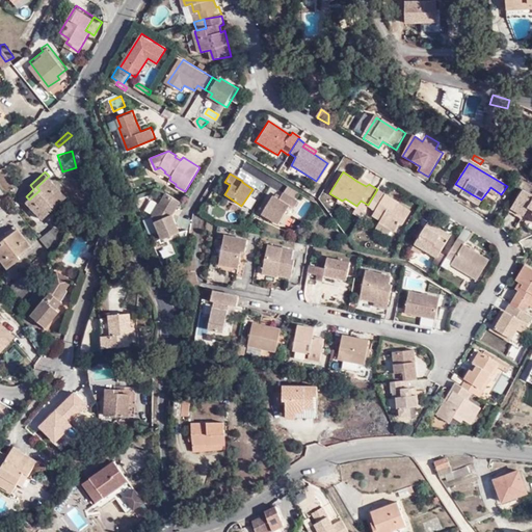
[(40,190),(29,200),(44,215),(67,196),(49,176),(36,187),(40,190)]
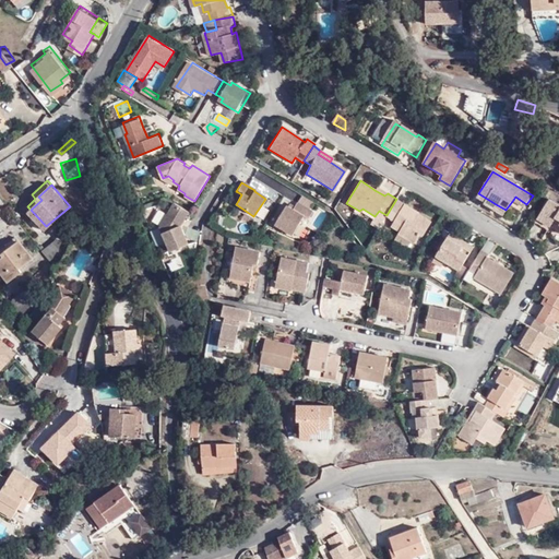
[(388,193),(377,187),(375,190),(384,195),(388,193)]
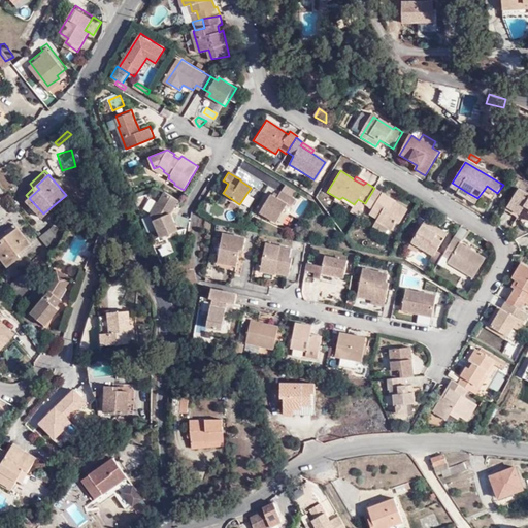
[(495,196),(497,193),(487,186),(485,189),(495,196)]
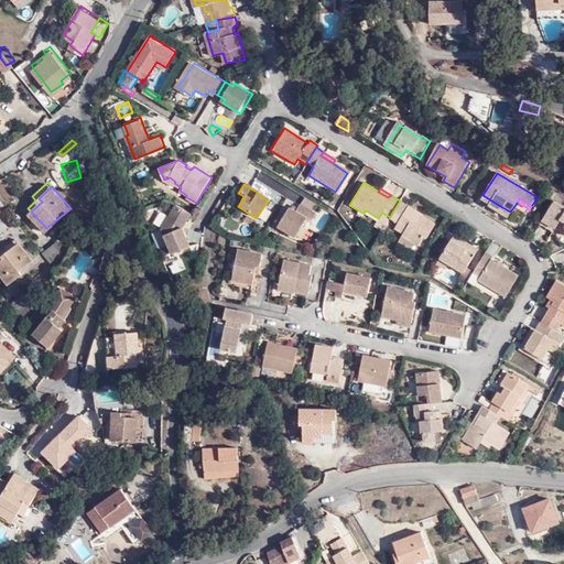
[(401,202),(400,201),(390,217),(397,221),(407,227),(401,236),(414,243),(416,246),(423,236),(426,237),(434,224),(424,218),(423,220),(420,218),(421,215),(401,203),(401,202)]
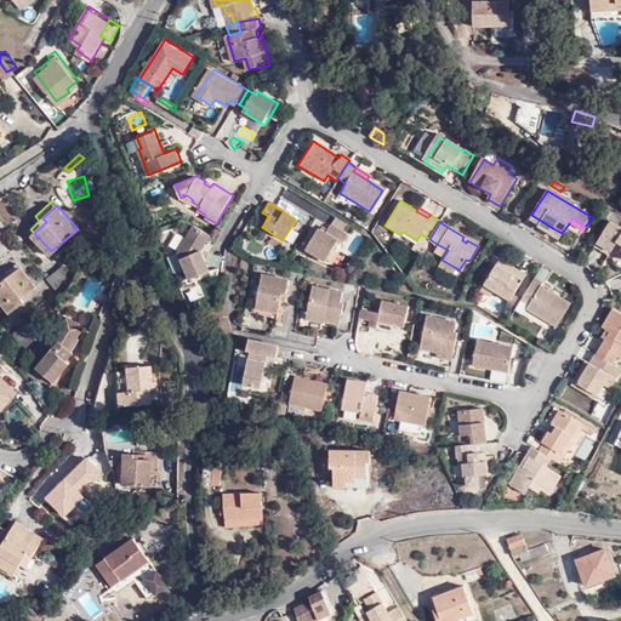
[(539,226),(548,232),(551,227),(541,221),(540,224),(539,226)]
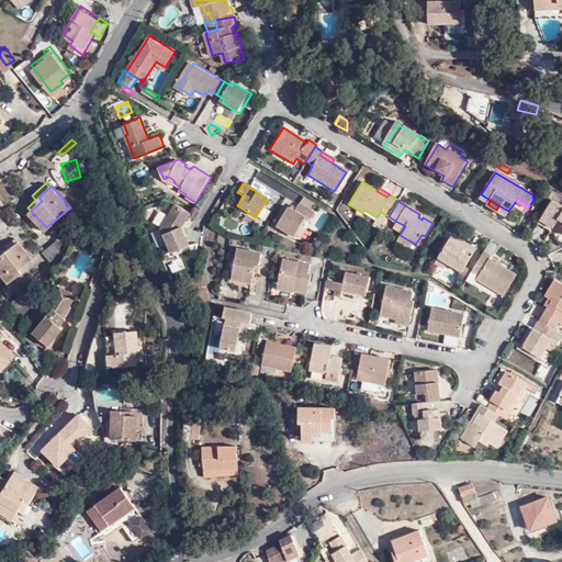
[(537,218),(549,226),(553,221),(555,217),(561,221),(561,223),(561,225),(561,227),(561,208),(549,200),(537,218)]
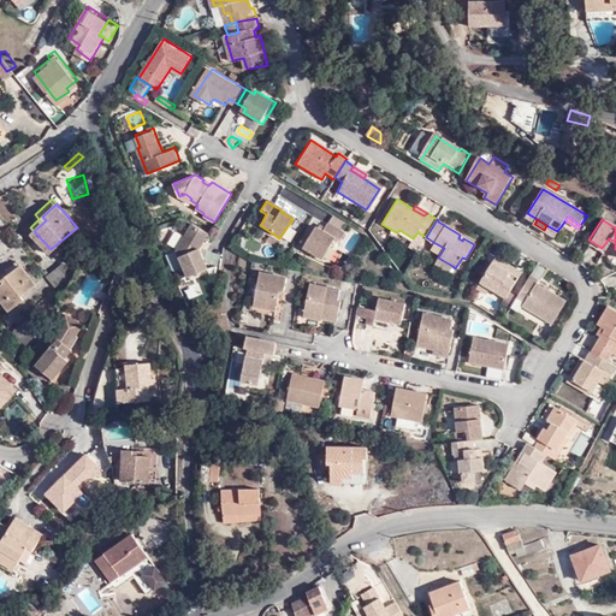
[(208,234),(193,223),(177,249),(188,277),(206,270),(199,248),(208,234)]
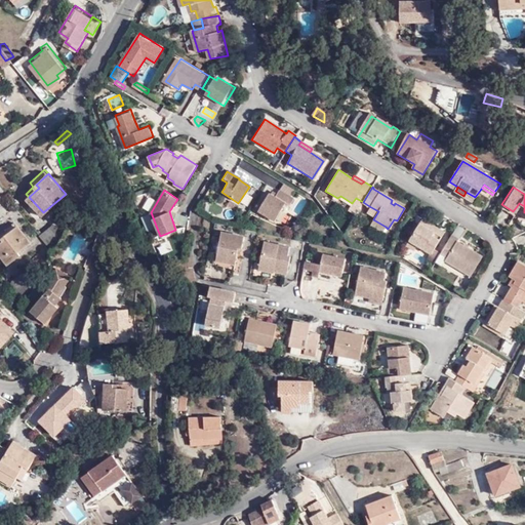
[(268,195),(257,213),(273,223),(284,205),(288,207),(291,201),(278,192),(274,199),(268,195)]
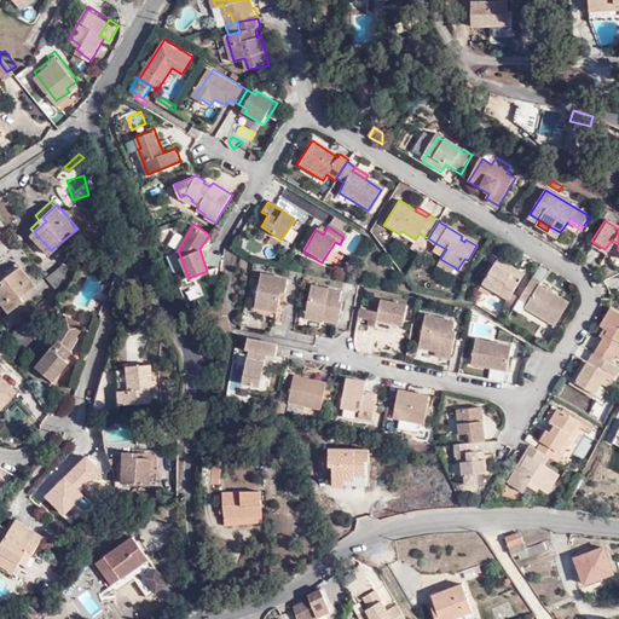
[(556,239),(560,232),(549,226),(547,231),(545,232),(556,239)]
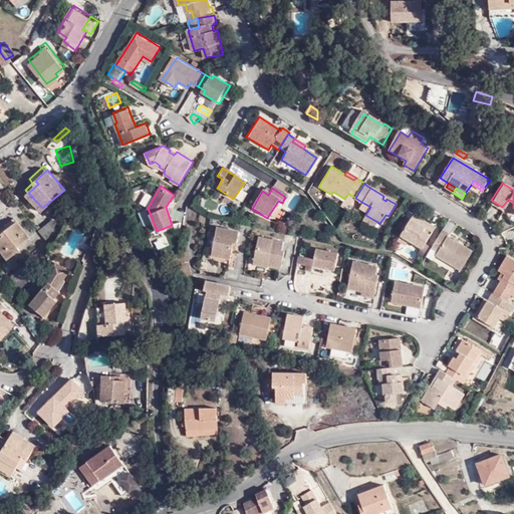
[(294,190),(283,208),(293,214),(304,196),(294,190)]
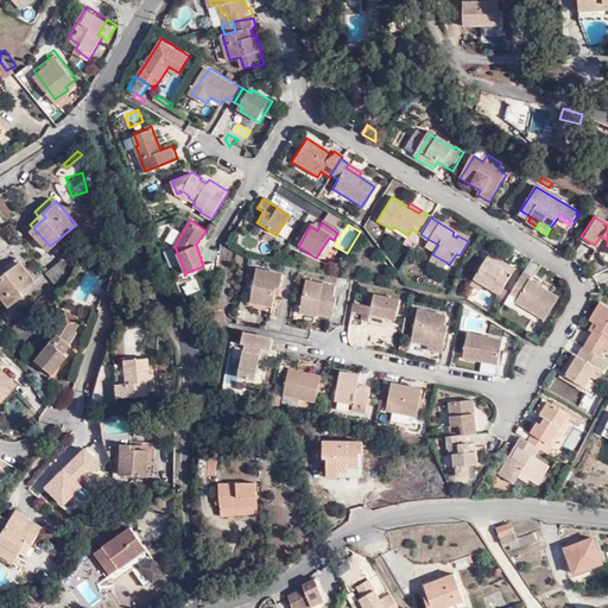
[(412,247),(420,234),(412,229),(407,235),(404,241),(412,247)]
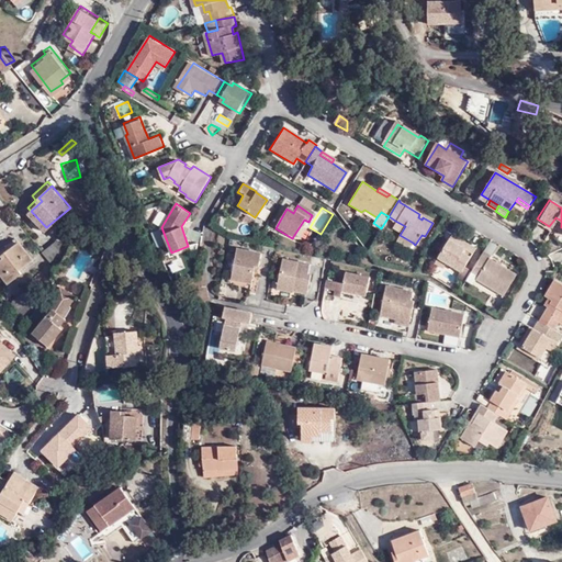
[(247,215),(244,221),(253,226),(256,221),(247,215)]
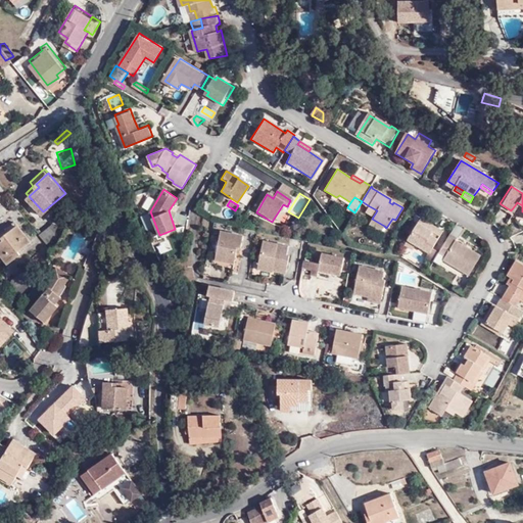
[(509,215),(511,210),(500,203),(497,207),(509,215)]
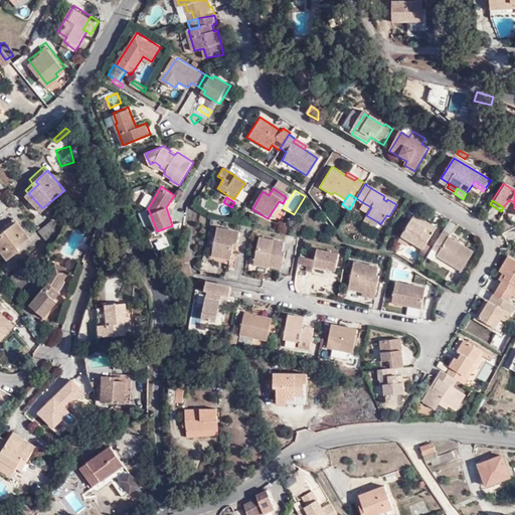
[(358,210),(366,215),(371,207),(362,202),(358,210)]
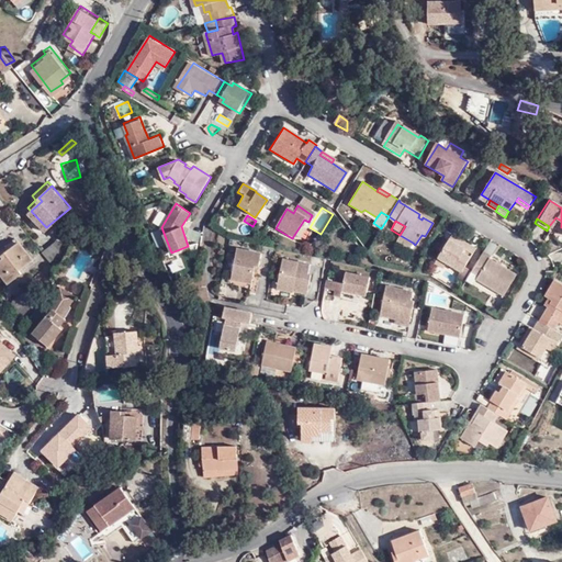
[(6,253),(20,238),(17,234),(0,248),(0,259),(7,254),(6,253)]
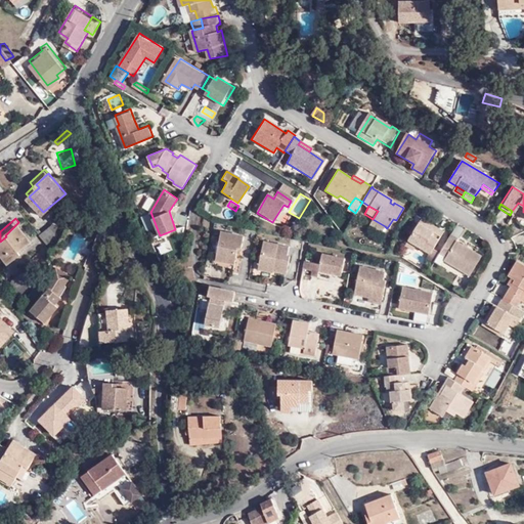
[(421,218),(418,223),(432,231),(434,227),(421,218)]
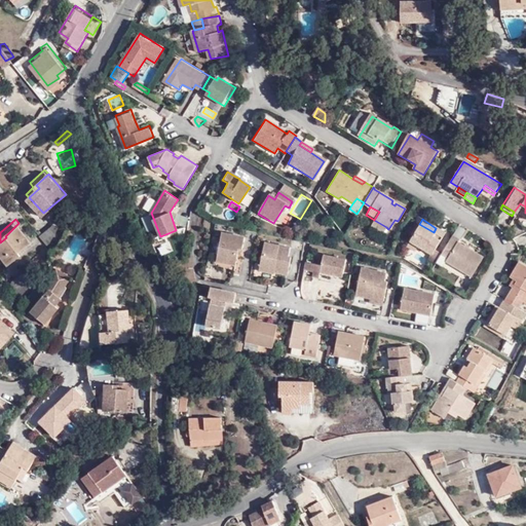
[(383,233),(386,227),(374,220),(371,225),(383,233)]
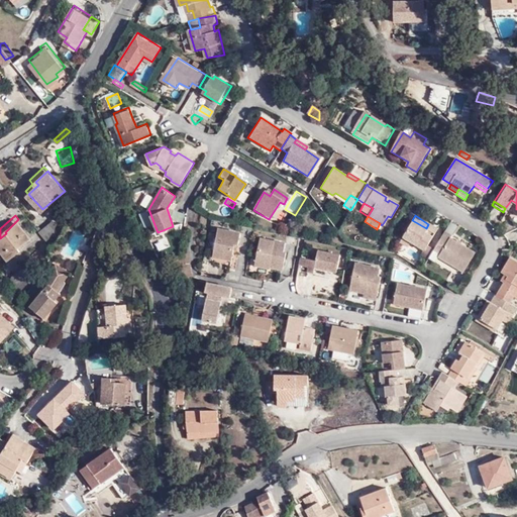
[(31,235),(18,219),(5,232),(6,233),(0,238),(0,246),(9,259),(21,248),(19,246),(31,235)]
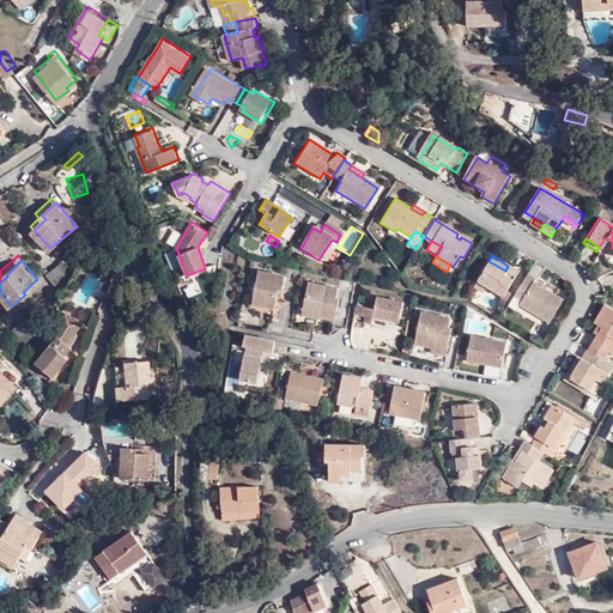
[(505,271),(489,261),(477,280),(502,296),(517,271),(508,266),(505,271)]
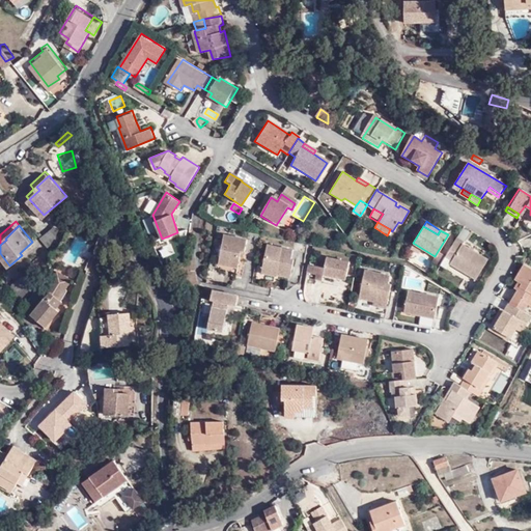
[(52,249),(59,235),(50,228),(42,236),(52,249)]
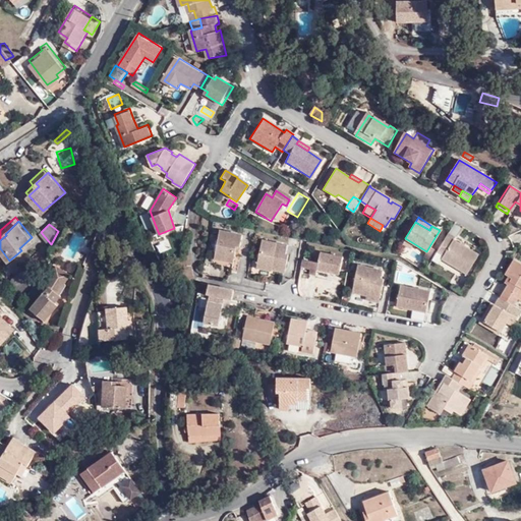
[(234,262),(236,251),(237,246),(241,247),(244,234),(222,230),(216,254),(217,258),(234,262)]
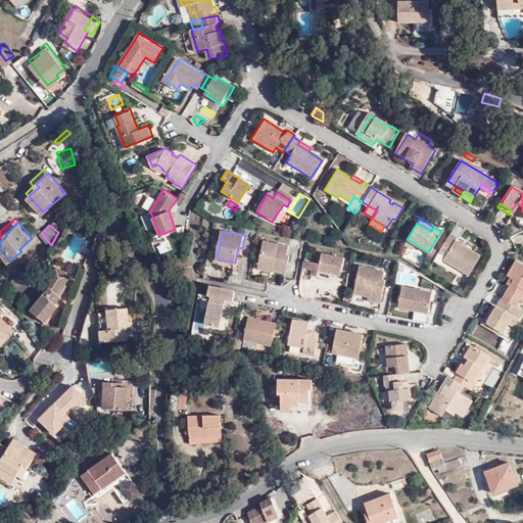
[(456,238),(448,234),(437,253),(444,257),(442,260),(467,275),(478,255),(454,241),(456,238)]
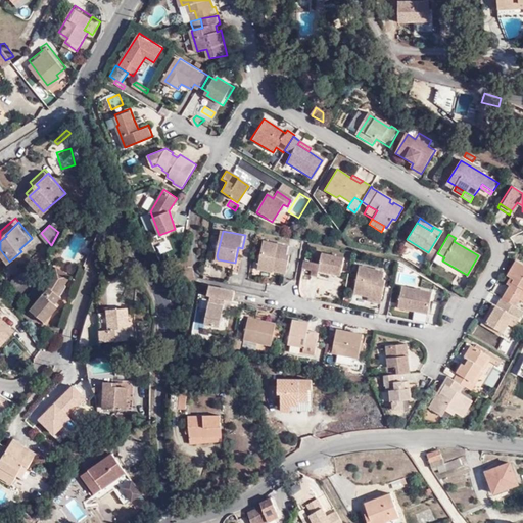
[(411,250),(415,244),(407,239),(402,246),(411,250)]
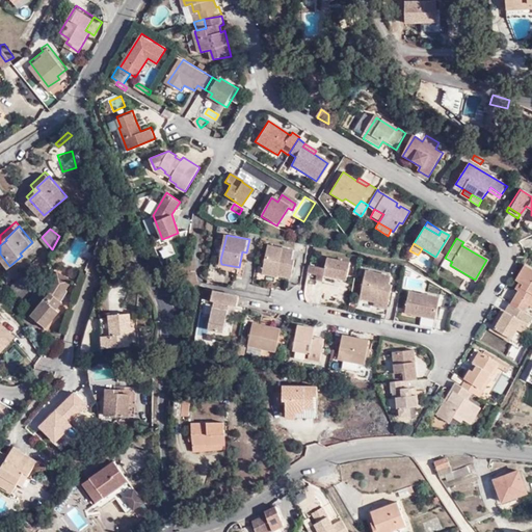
[(266,250),(261,276),(289,284),(291,275),(294,255),(275,249),(274,254),(266,250)]
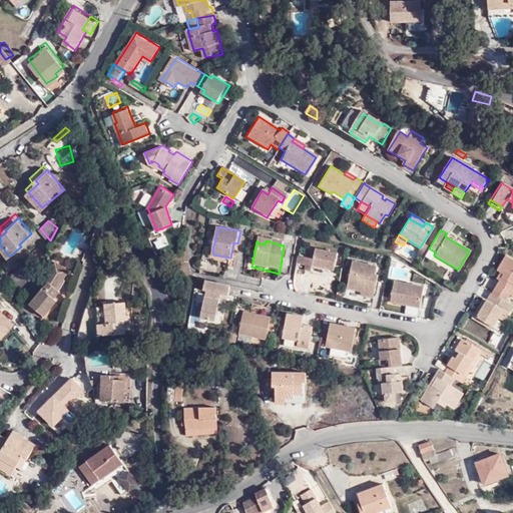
[(334,252),(312,247),(308,265),(330,270),(334,252)]
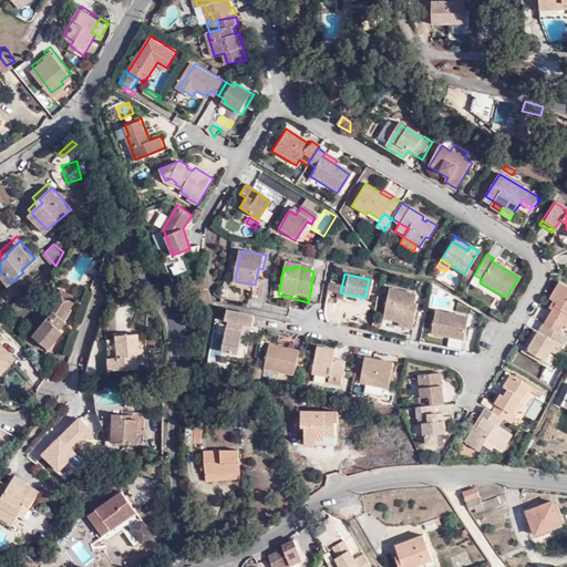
[(475,288),(480,282),(482,279),(474,275),(468,284),(475,288)]
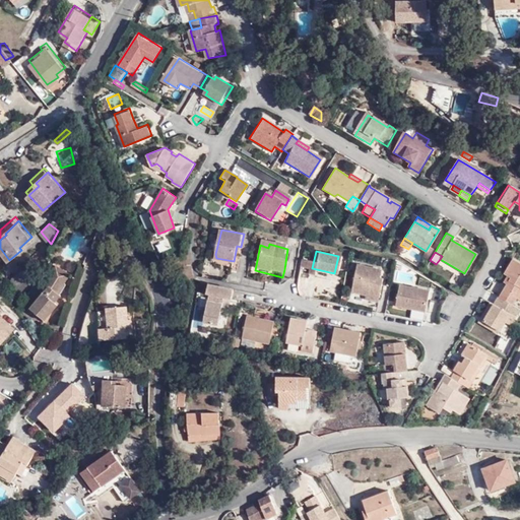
[(504,283),(496,296),(509,304),(514,297),(512,295),(518,286),(519,286),(519,263),(511,258),(502,272),(506,274),(509,276),(504,283)]
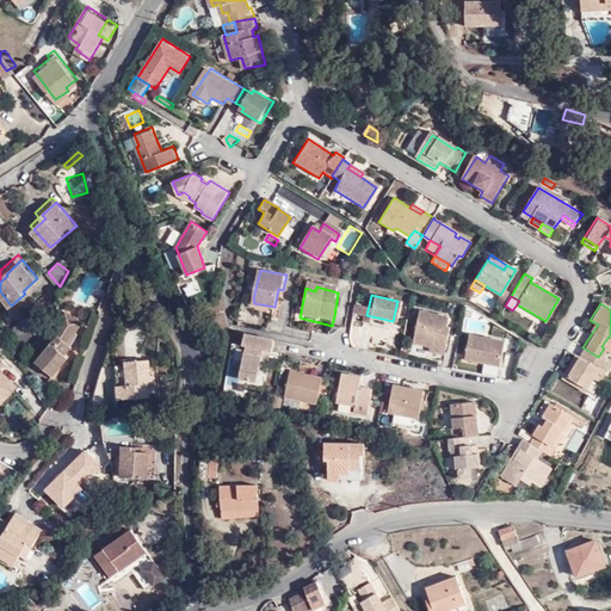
[(53,318),(61,323),(68,310),(59,306),(53,318)]
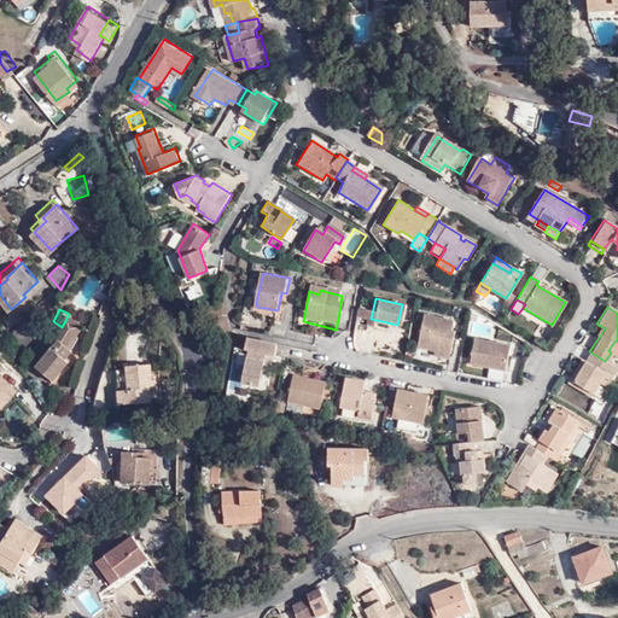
[(432,347),(445,351),(450,331),(448,328),(449,319),(420,313),(413,345),(431,350),(432,347)]
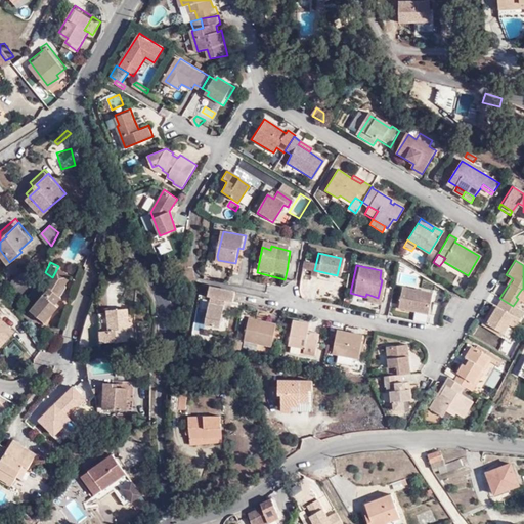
[(73,274),(58,266),(52,277),(49,282),(51,286),(51,287),(45,282),(38,292),(38,294),(42,297),(33,309),(33,310),(43,319),(48,313),(51,316),(60,306),(57,303),(62,296),(59,293),(66,284),(69,285),(73,274)]
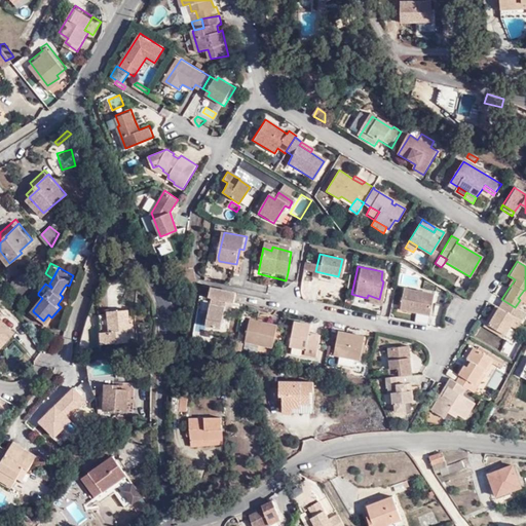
[(506,285),(510,287),(515,279),(512,277),(506,285)]
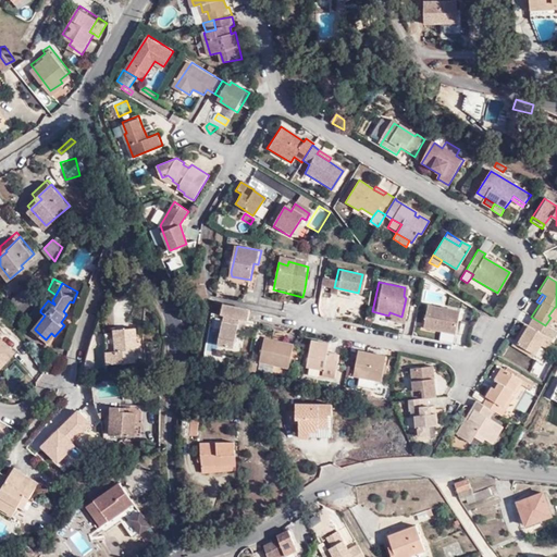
[(249,310),(224,304),(222,314),(224,316),(218,344),(234,348),(239,329),(242,318),(248,319),(249,310)]
